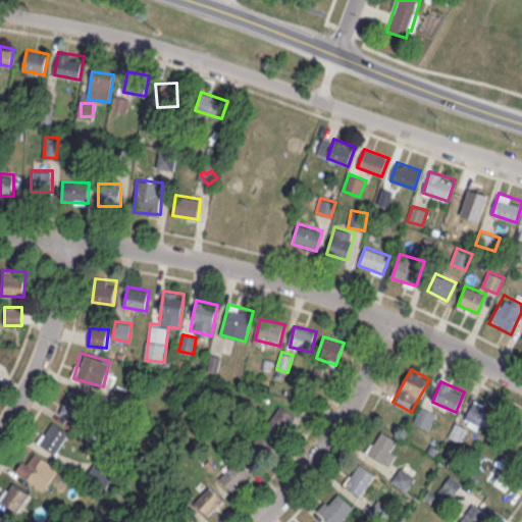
[(58,414),(76,422),(87,399),(68,390),(58,414)]
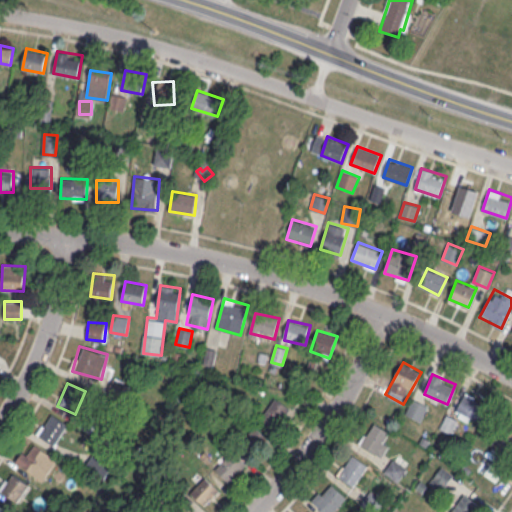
[(455,414),(478,424),(487,403),(465,392),(455,414)]
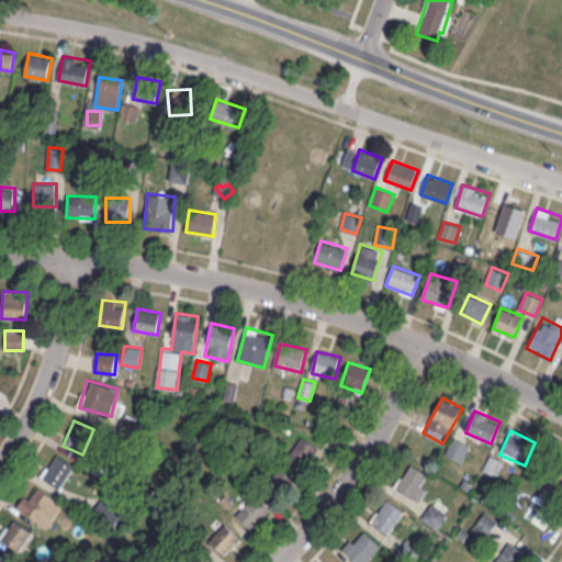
[(302,479),(319,448),(301,437),(283,467),(280,465),(271,480),(289,490),(296,475),(302,479)]
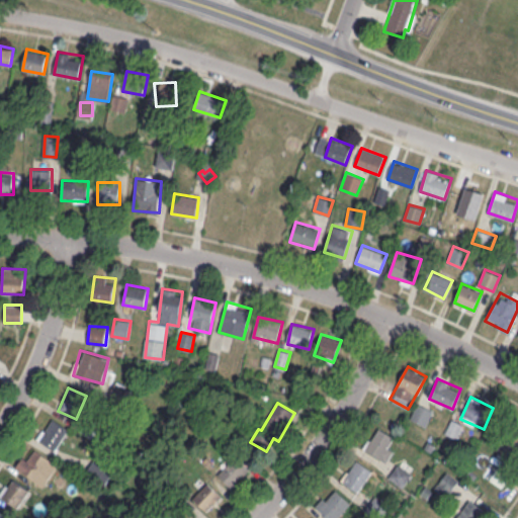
[(410,417),(425,426),(433,411),(418,403),(410,417)]
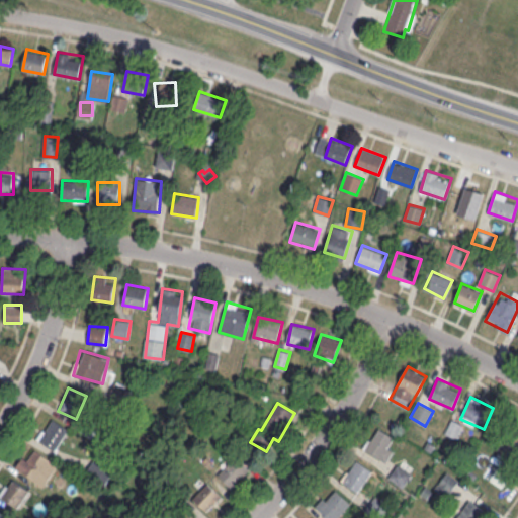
[(37,439),(56,450),(69,429),(50,418),(37,439)]
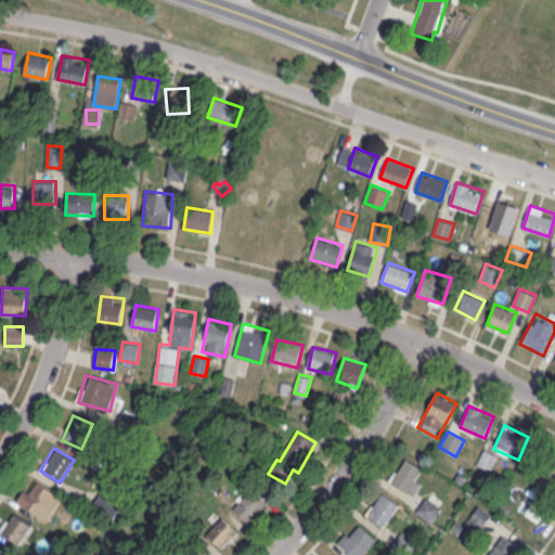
[(389,480),(413,494),(427,472),(403,456),(389,480)]
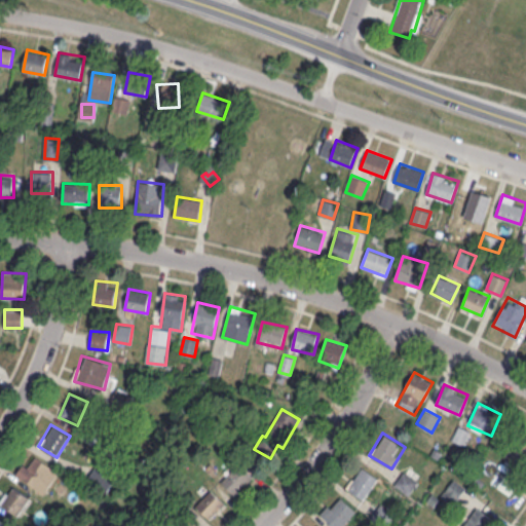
[(44,493),(59,471),(31,453),(16,476),(44,493)]
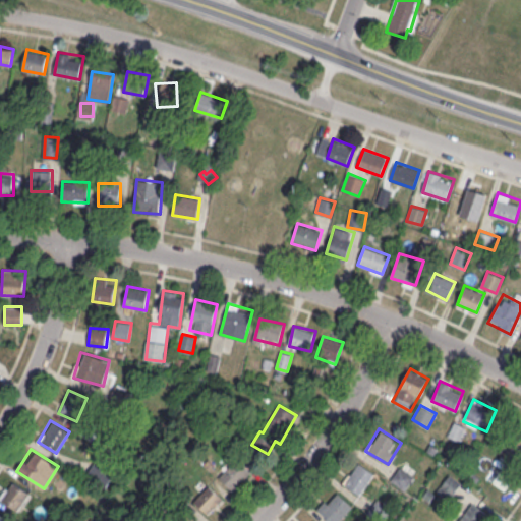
[(219,476),(236,458),(249,469),(231,487),(219,476)]
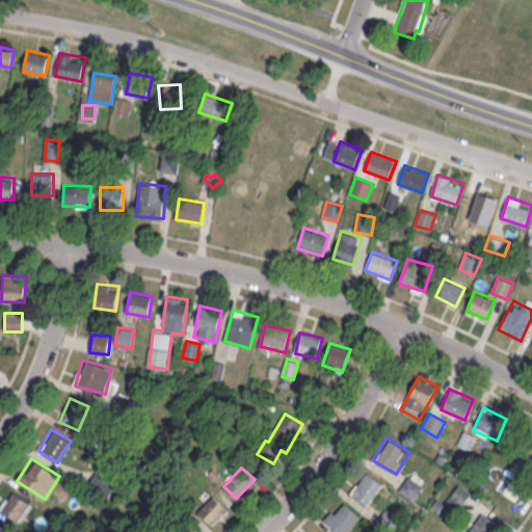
[(426,481),(413,471),(400,488),(414,498),(426,481)]
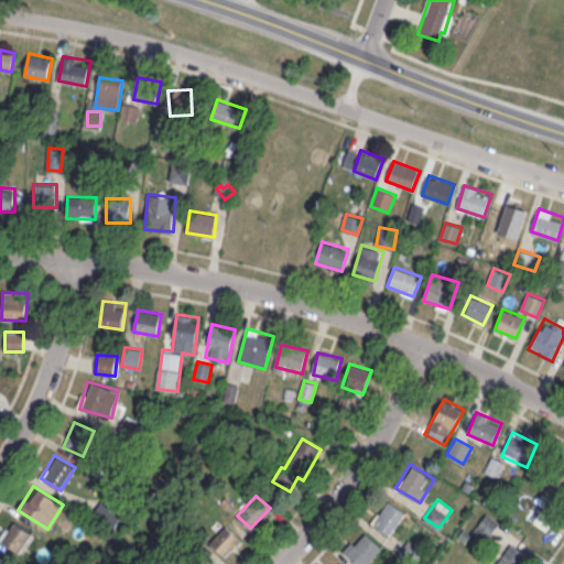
[(94,513),(115,528),(123,514),(102,500),(94,513)]
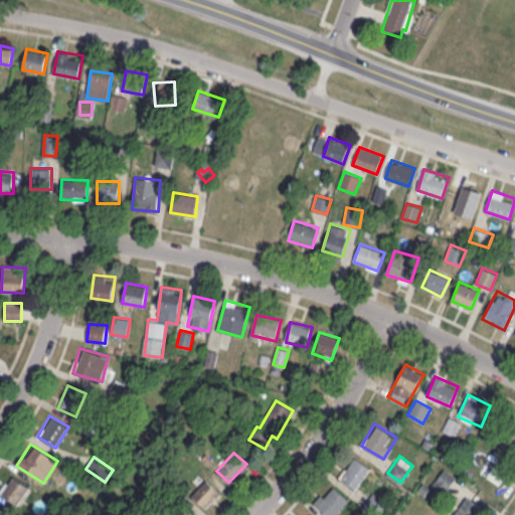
[(339,478),(355,490),(370,468),(354,457),(339,478)]
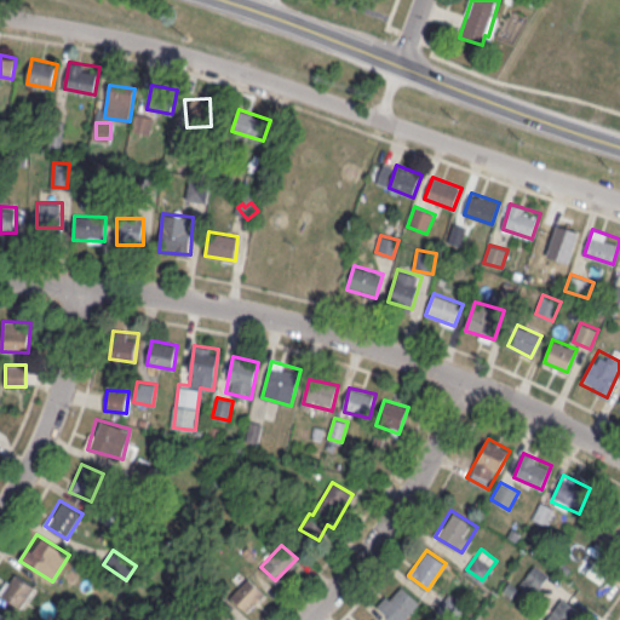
[(520,584),(534,595),(549,574),(535,564),(520,584)]
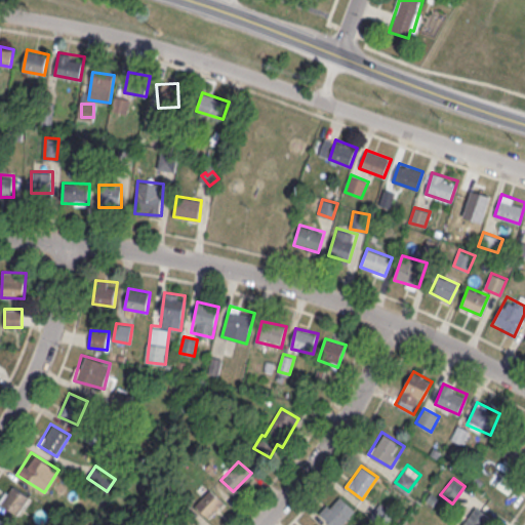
[(29,494),(10,483),(0,500),(0,503),(17,515),(29,494)]
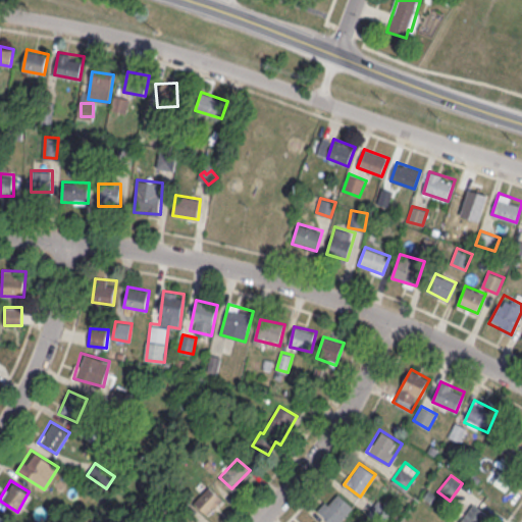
[(195,503),(212,484),(224,496),(207,514),(195,503)]
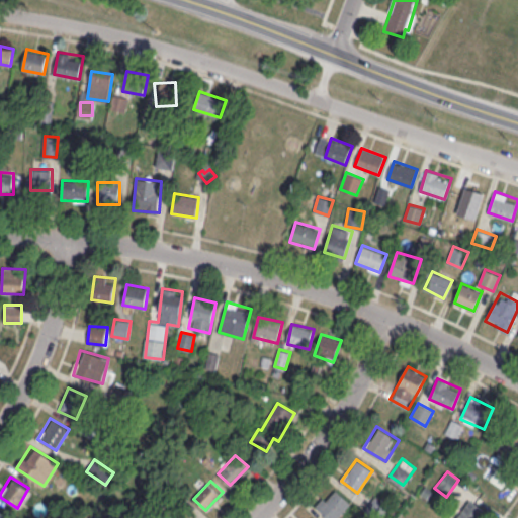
[(330,517),(320,508),(337,490),(349,502),(333,517),(330,517)]
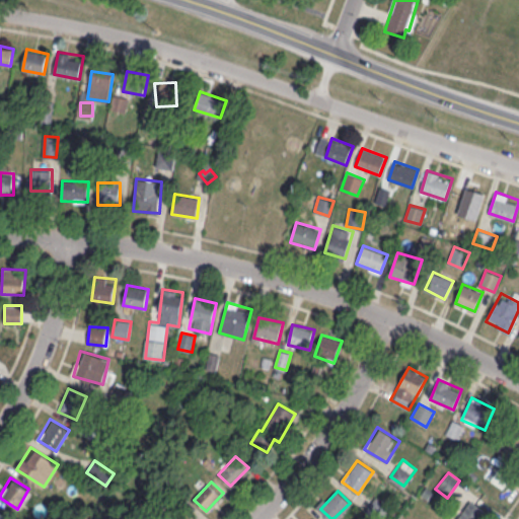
[(366,510),(377,518),(381,518),(390,508),(375,497),(366,510)]
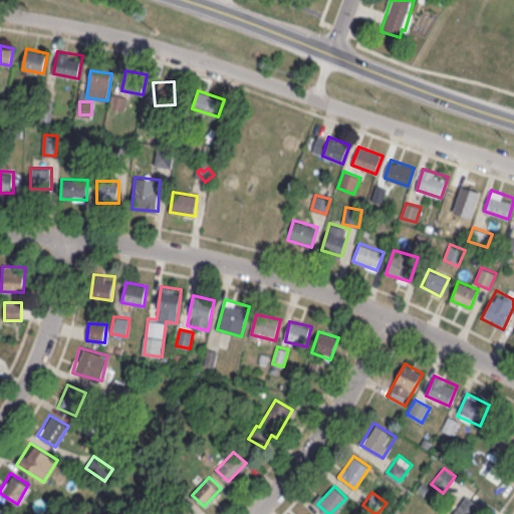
[(452,513),(467,496),(480,506),(474,513),(452,513)]
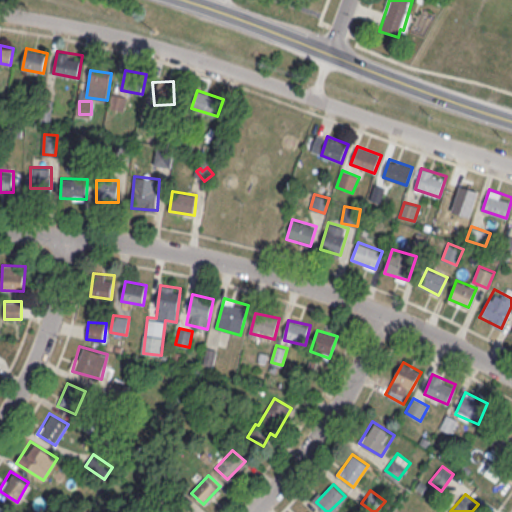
[(171,511),(184,499),(196,511),(195,511),(171,511)]
